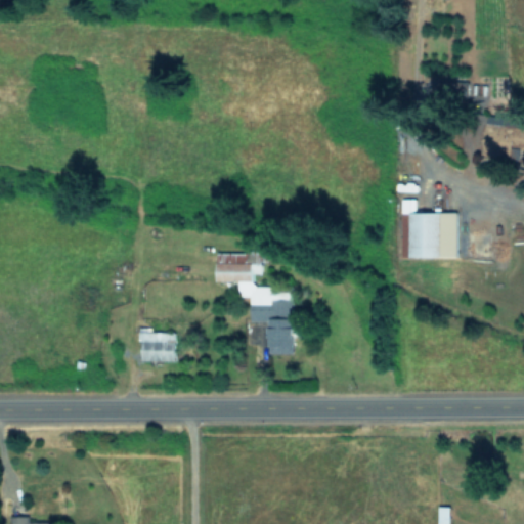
[(483,154),(499,156),(504,158),(517,159),(521,148),(523,147),(523,125),(509,119),(510,108),(504,105),(506,97),(480,94),(476,103),(496,106),(498,107),(503,113),(508,115),(504,124),(494,123),(487,120),(483,154)]
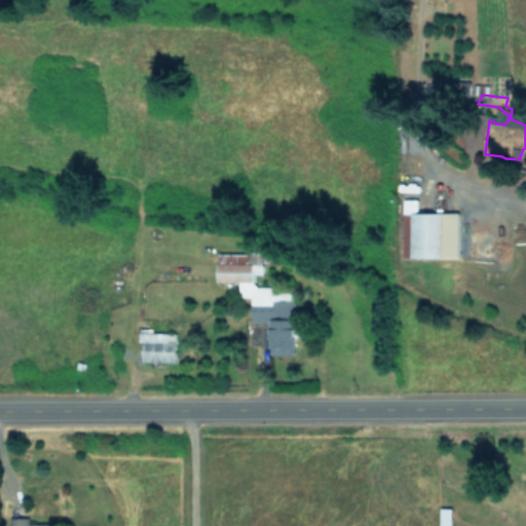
[(410,213),(410,257),(458,257),(458,213),(416,213),(416,198),(402,198),(402,213),(410,213)]
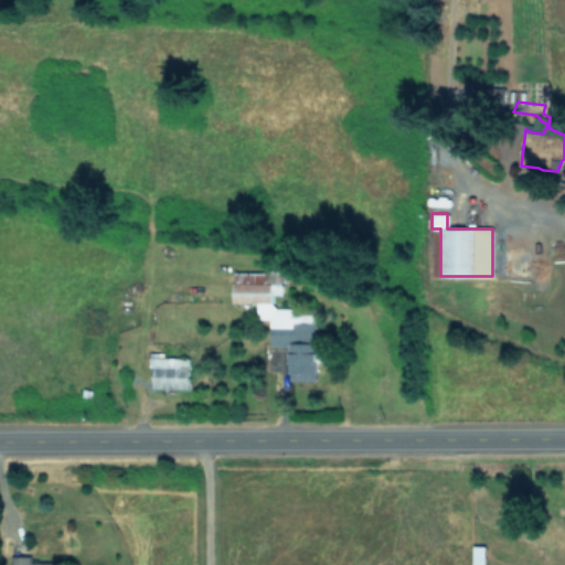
[(315,380),(315,313),(295,313),(295,307),(272,307),(272,281),(266,281),(266,272),(233,272),(233,302),(257,302),(257,318),(269,318),(269,345),(288,345),(288,380),(315,380)]
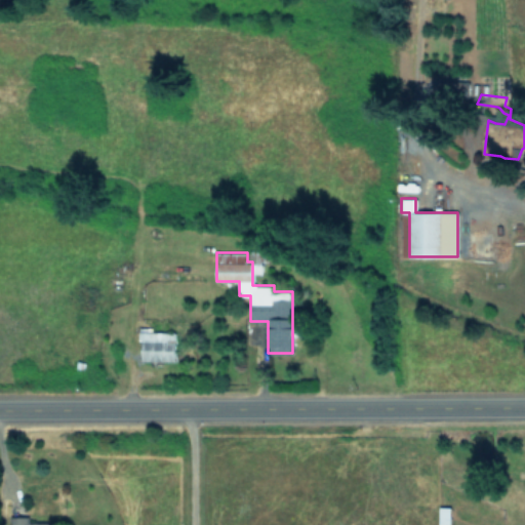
[(175,332),(140,332),(140,361),(175,361),(175,332)]
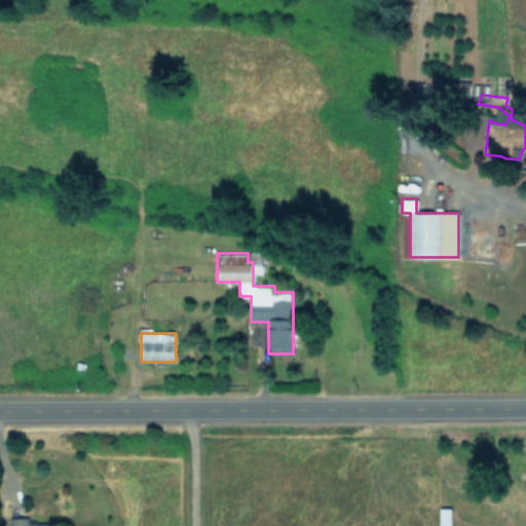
[(55,525),(55,524),(29,524),(29,517),(13,517),(13,525),(55,525)]
